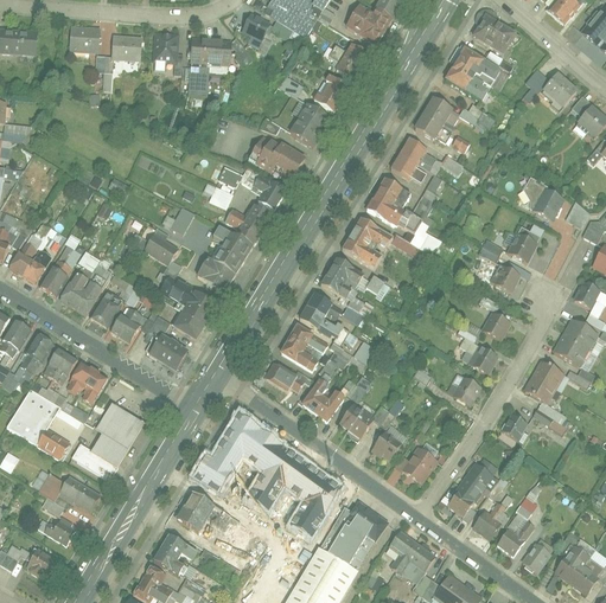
[(307,38),(330,0),(272,0),(266,12),(307,38)]
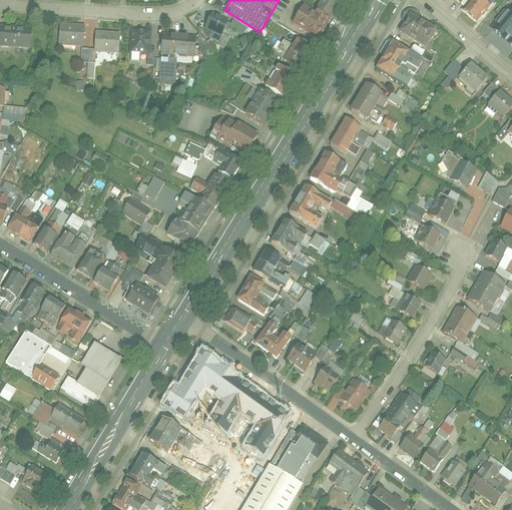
[(333,17),(343,0),(323,0),(319,8),(333,17)]
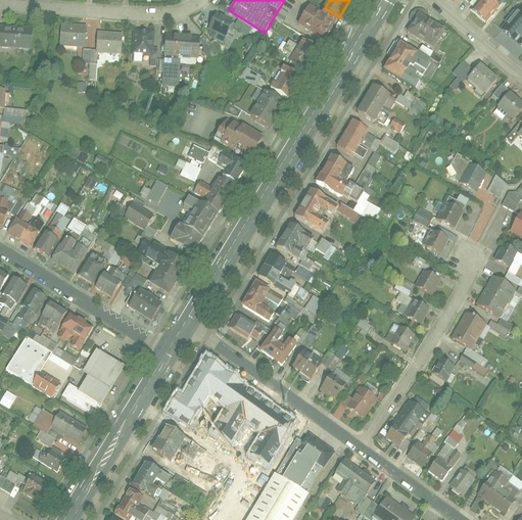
[(480,0),(472,9),(485,21),(500,7),(495,3),(497,0),(480,0)]
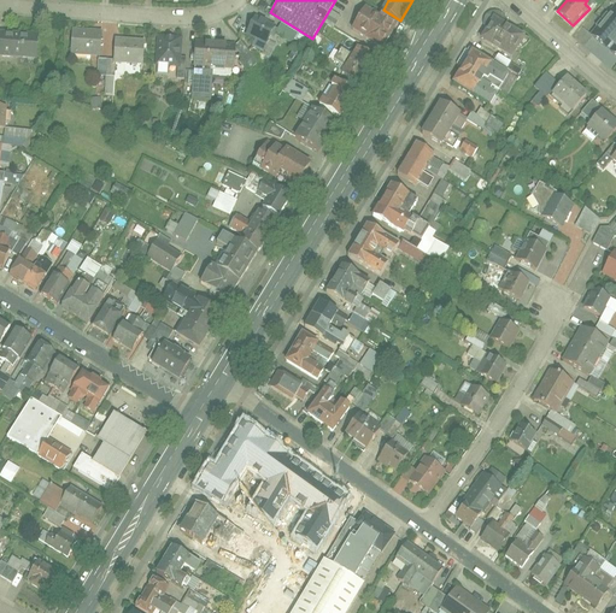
[(385,47),(400,21),(383,10),(381,15),(367,6),(353,28),(385,47)]
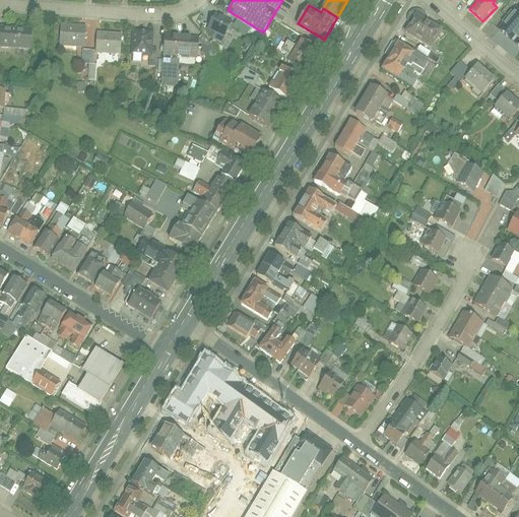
[(518,6),(500,27),(518,44),(518,6)]
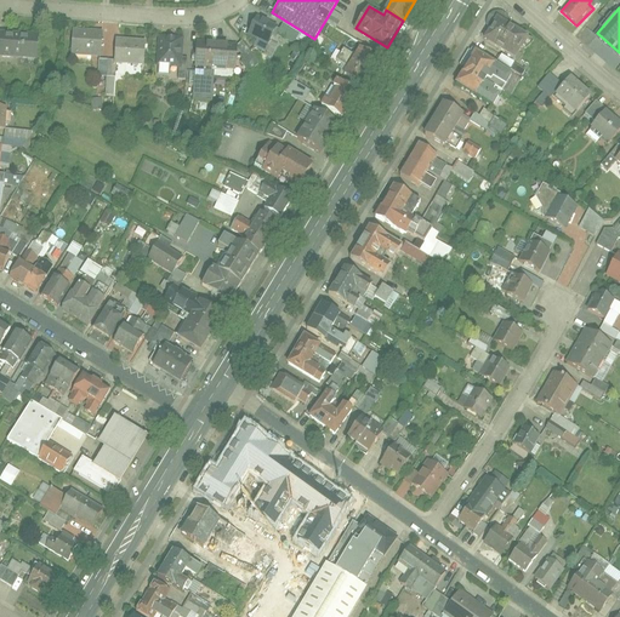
[(271,43),(278,23),(257,15),(249,35),(271,43)]
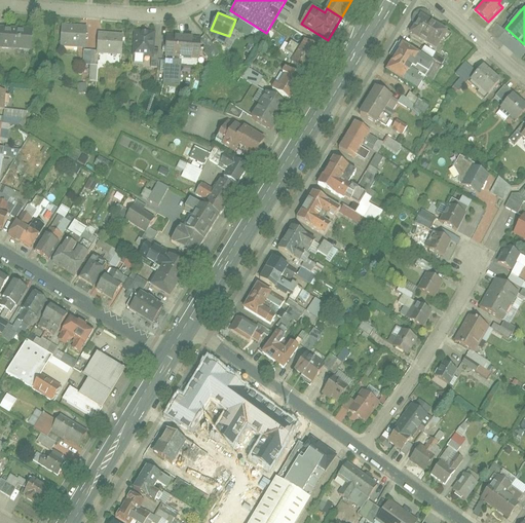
[(450,30),(421,13),(410,33),(438,49),(450,30)]
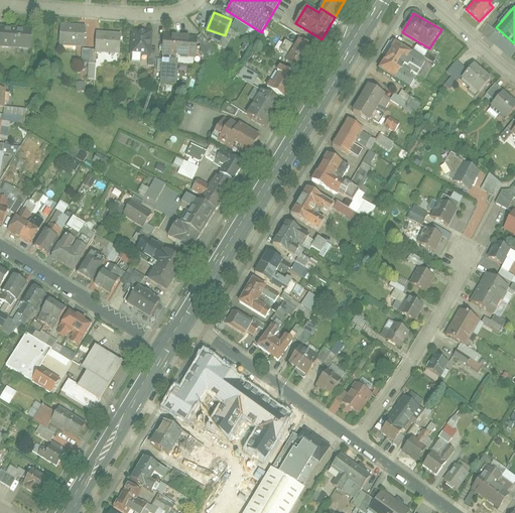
[(86,44),(87,24),(61,22),(60,43),(86,44)]
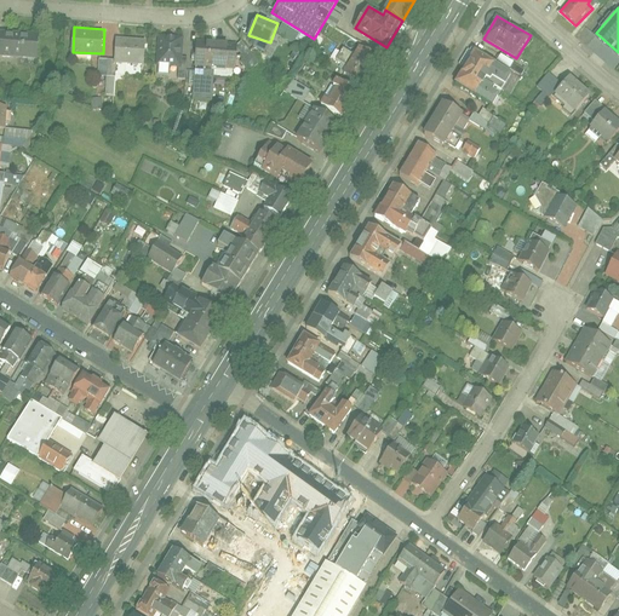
[(0,53),(39,57),(40,32),(0,28),(0,53)]
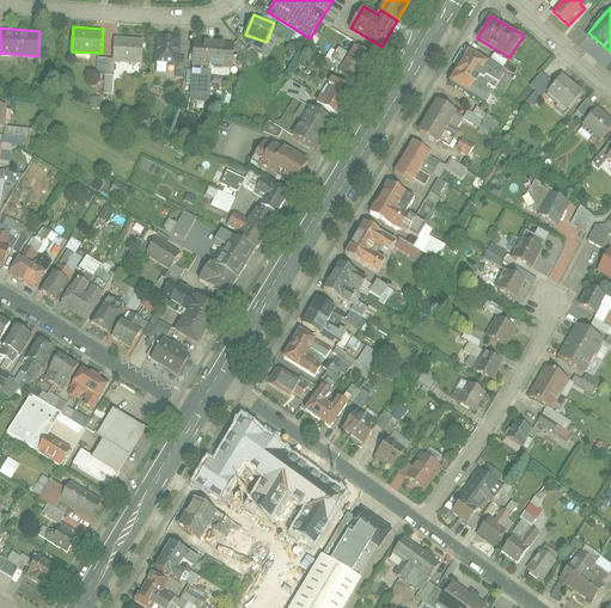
[(179,63),(182,35),(157,34),(154,62),(179,63)]
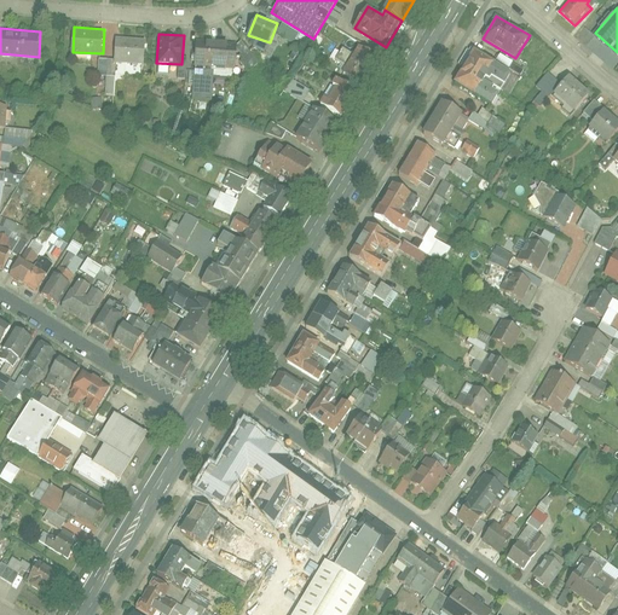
[(145,62),(145,38),(117,38),(116,61),(145,62)]
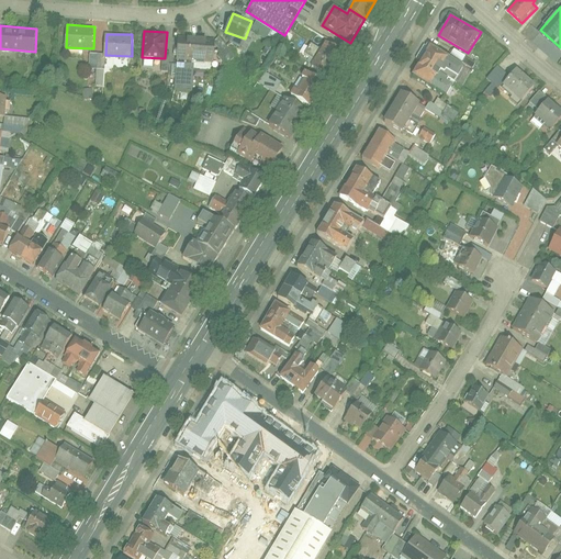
[(214,60),(215,38),(179,35),(178,58),(214,60)]
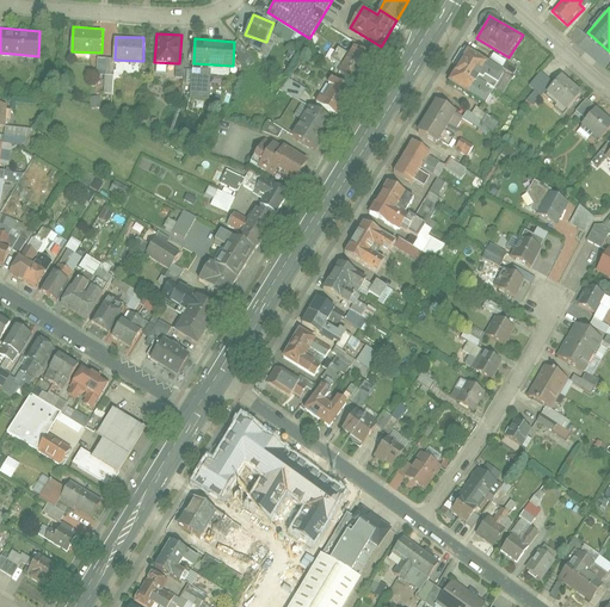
[(374,56),(355,45),(339,73),(358,84),(374,56)]
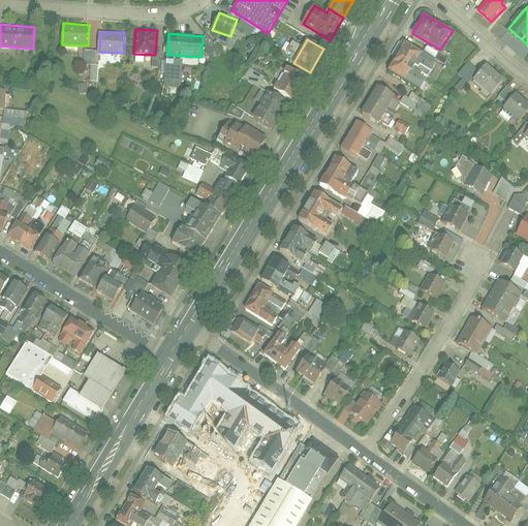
[(437,61),(404,42),(390,69),(422,88),(437,61)]
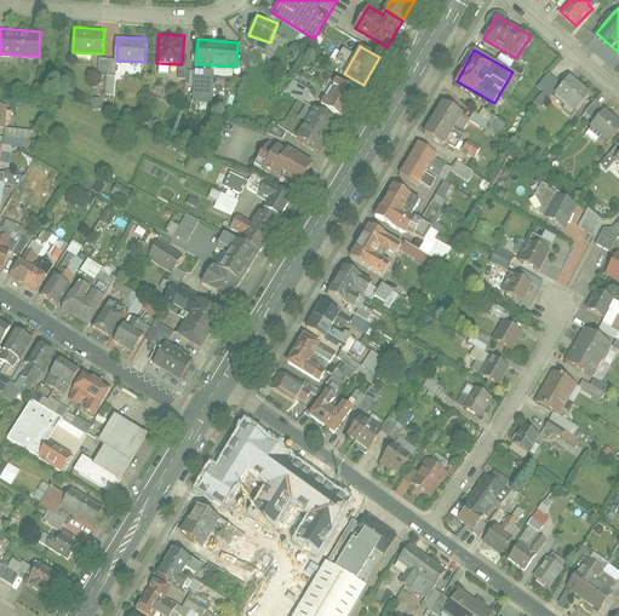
[(506,68),(513,59),(498,52),(493,61),(506,68)]
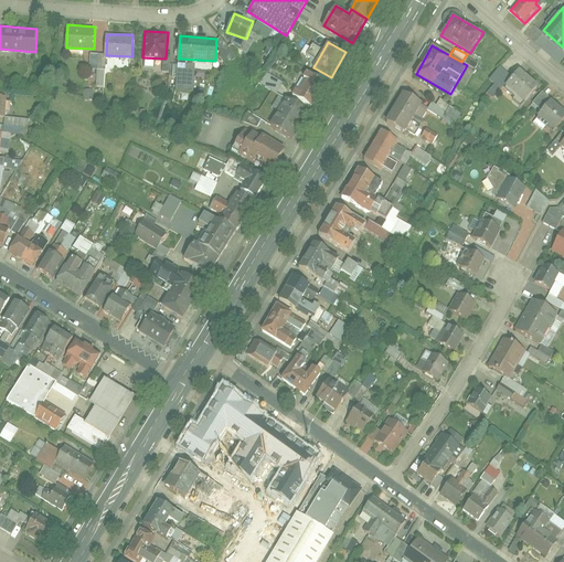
[(95,84),(103,84),(104,51),(88,51),(88,66),(95,67),(95,84)]
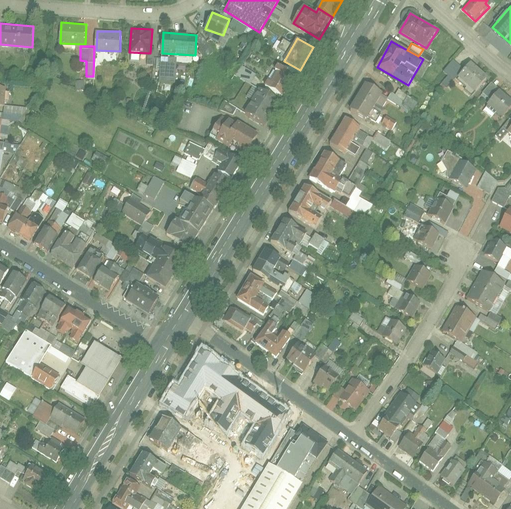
[(234,74),(250,82),(255,72),(240,64),(234,74)]
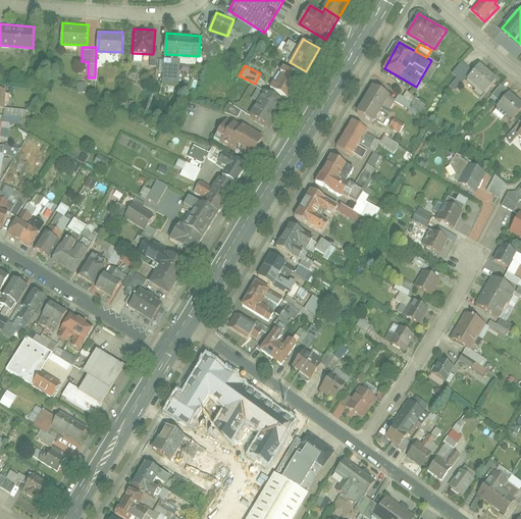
[(302,76),(284,66),(271,89),(290,99),(302,76)]
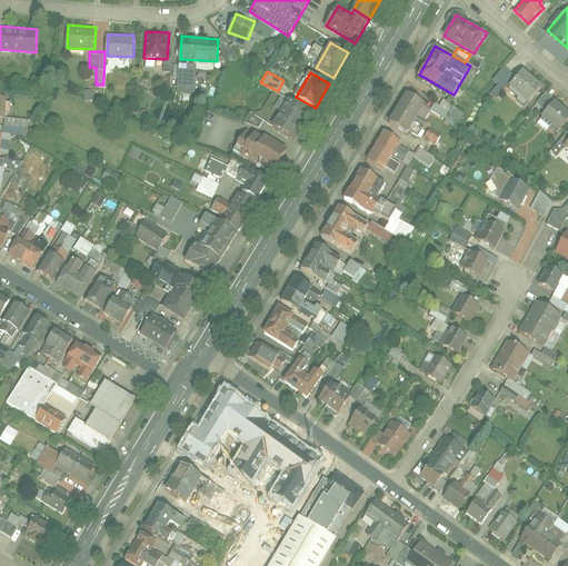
[(544,90),(525,72),(511,87),(521,96),(530,105),(544,90)]
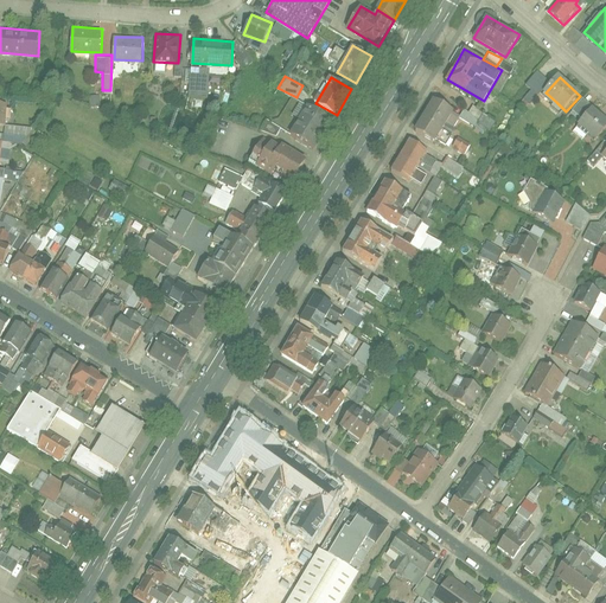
[(448,110),(431,101),(413,130),(431,141),(448,110)]
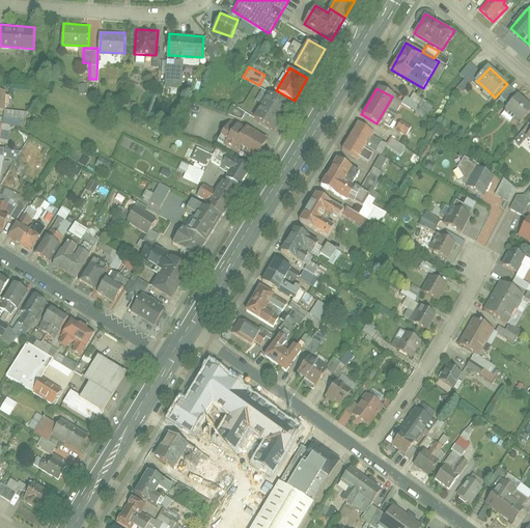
[(424,115),(431,104),(410,90),(402,102),(424,115)]
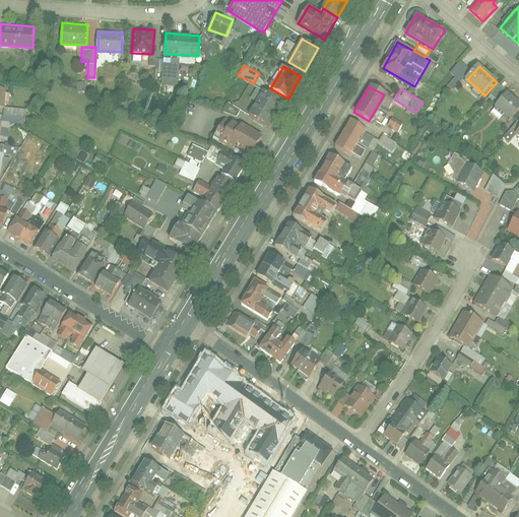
[(270,127),(284,104),(263,90),(249,115),(270,127)]
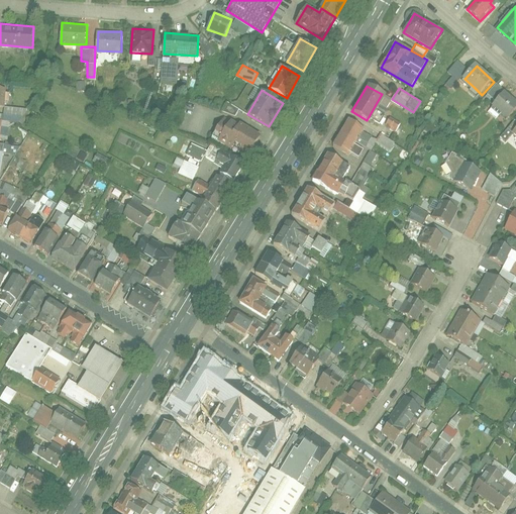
[(375,108),(383,113),(392,97),(383,92),(375,108)]
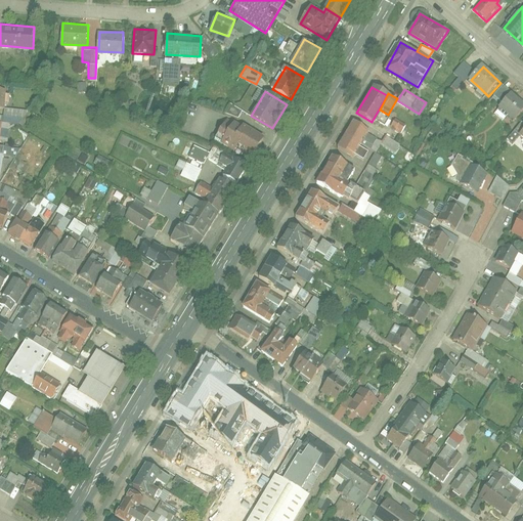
[(522,103),(509,93),(496,109),(513,121),(522,107),(522,103)]
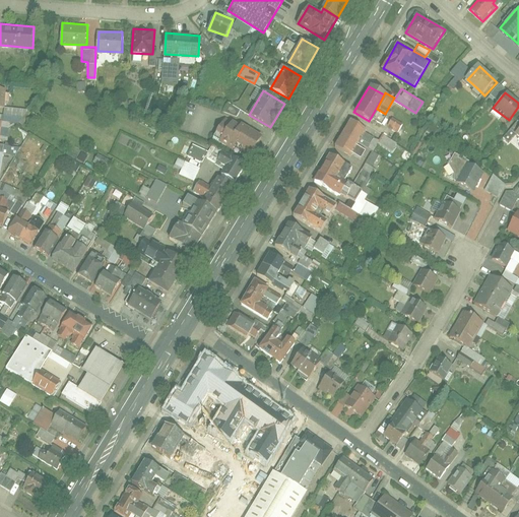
[(226,101),(221,109),(235,116),(239,108),(226,101)]
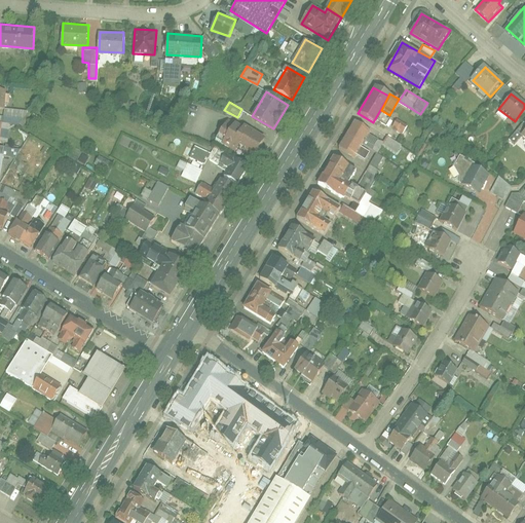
[(390,124),(402,133),(408,124),(397,116),(390,124)]
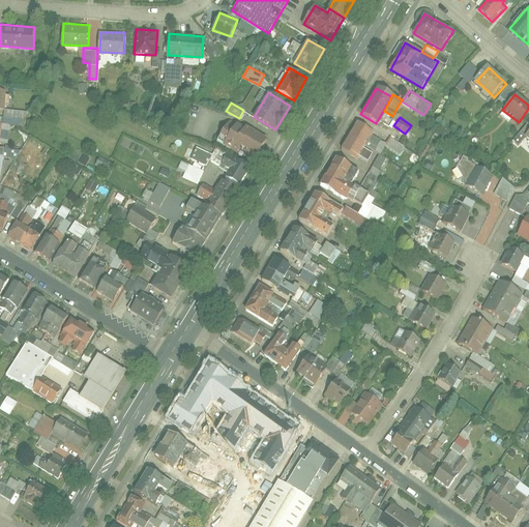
[(254,162),(267,138),(232,119),(218,143),(254,162)]
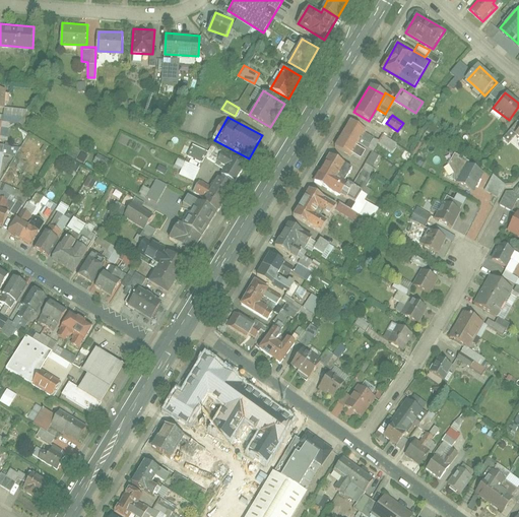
[(364,128),(348,119),(333,144),(348,153),(364,128)]
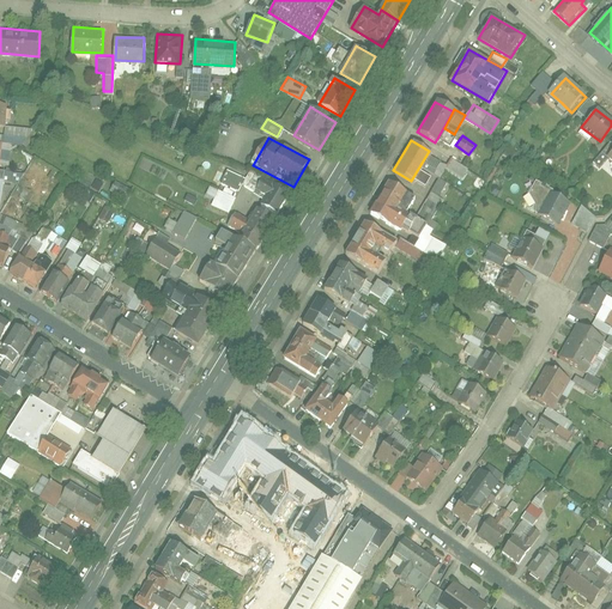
[(444,165),(461,176),(467,166),(450,156),(444,165)]
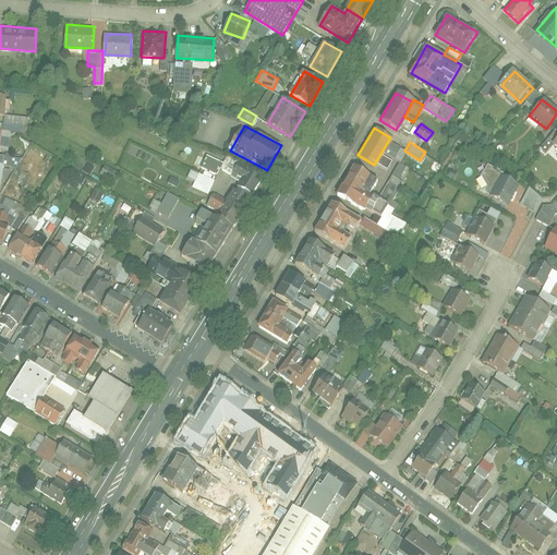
[(198,166),(216,173),(221,161),(205,153),(198,166)]
